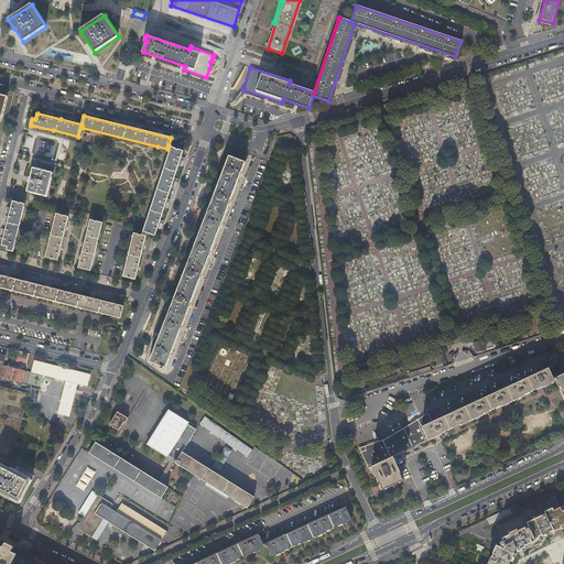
[(171,150),(147,224),(143,231),(148,232),(155,235),(184,151),(172,147),(171,150)]
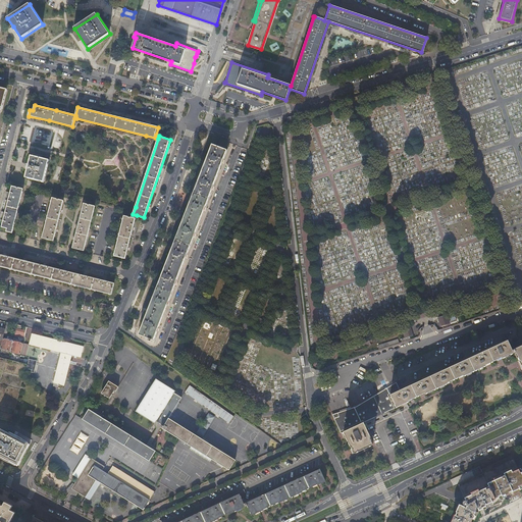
[(212,145),(189,205),(203,211),(227,150),(212,145)]
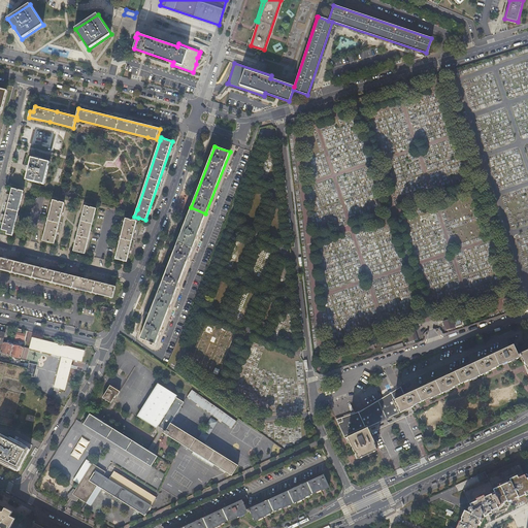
[(44,184),(50,162),(32,158),(29,166),(27,166),(26,170),(28,171),(26,179),(44,184)]
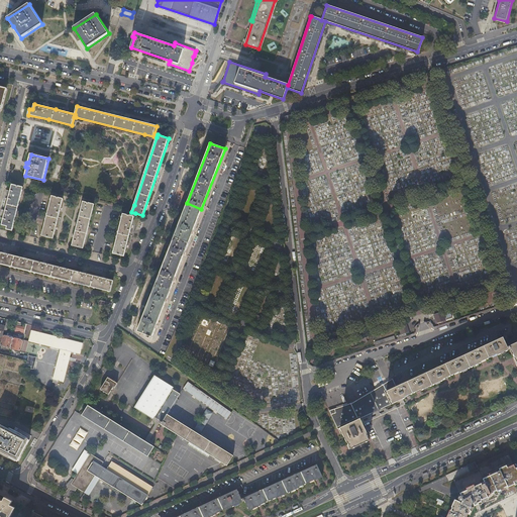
[(12,230),(23,187),(12,185),(2,224),(7,225),(7,228),(12,230)]
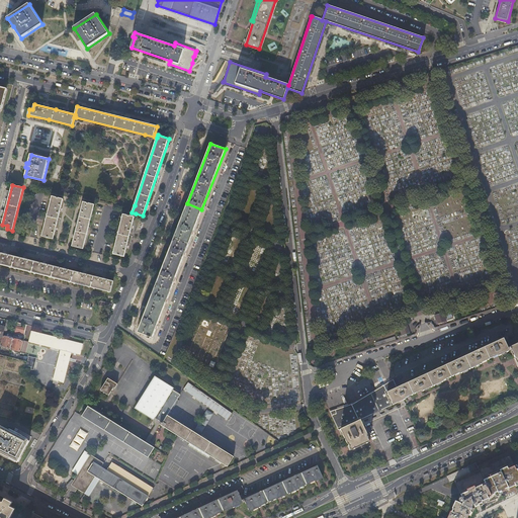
[(64,199),(52,196),(42,236),(53,239),(64,199)]
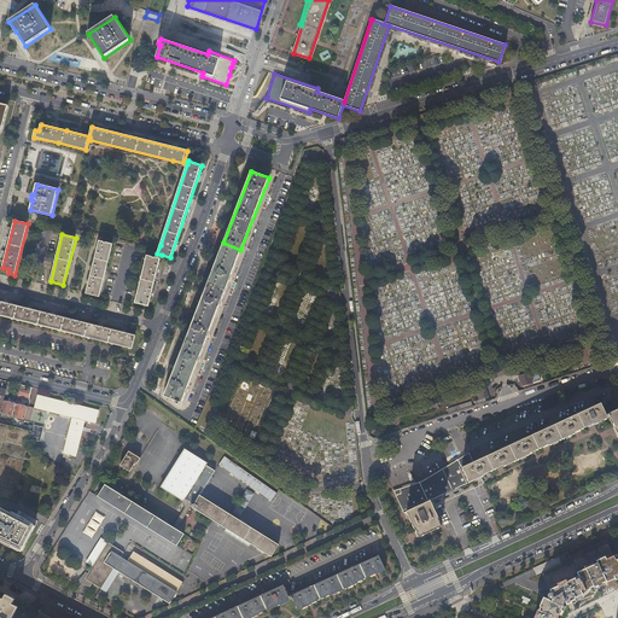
[(112,244),(99,240),(86,292),(99,296),(112,244)]
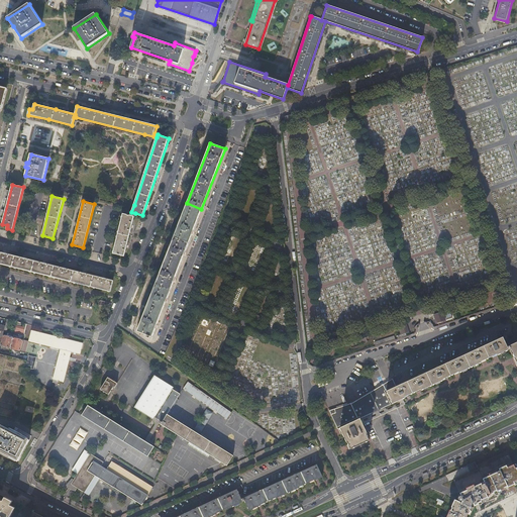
[(161,314),(201,209),(187,203),(164,263),(137,331),(146,335),(145,337),(148,338),(149,336),(151,337),(161,314)]
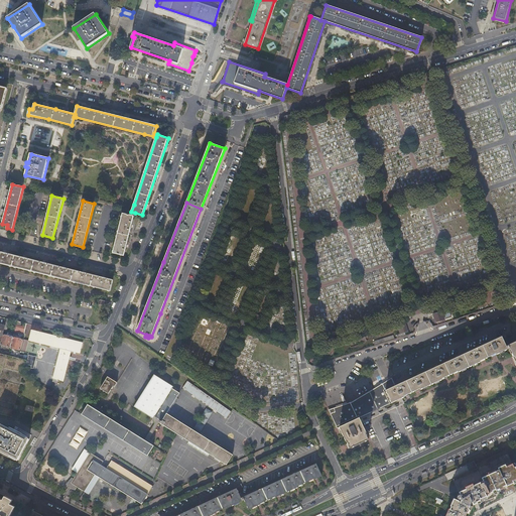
[(124,255),(134,216),(130,215),(123,213),(113,252),(124,255)]
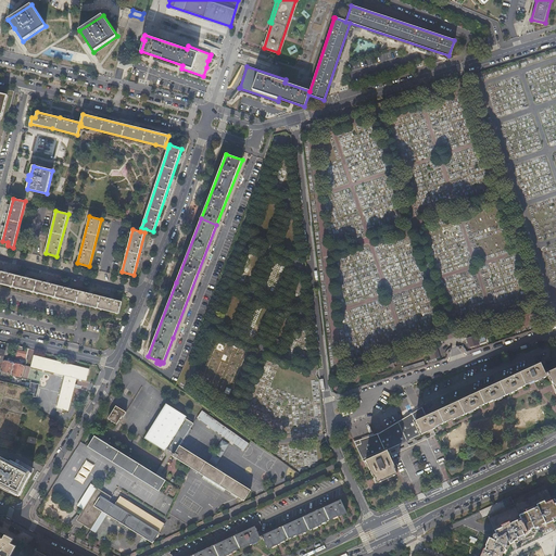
[(0,282),(77,303),(109,311),(118,313),(122,301),(2,272),(0,270),(0,282)]
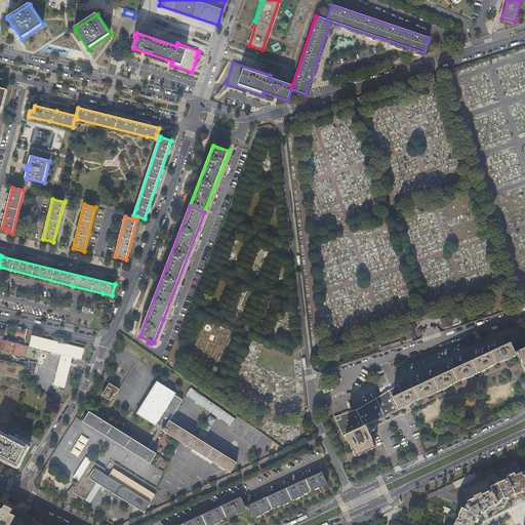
[(459,322),(456,315),(441,320),(444,327),(447,326),(447,328),(450,327),(452,326),(452,325),(459,322)]
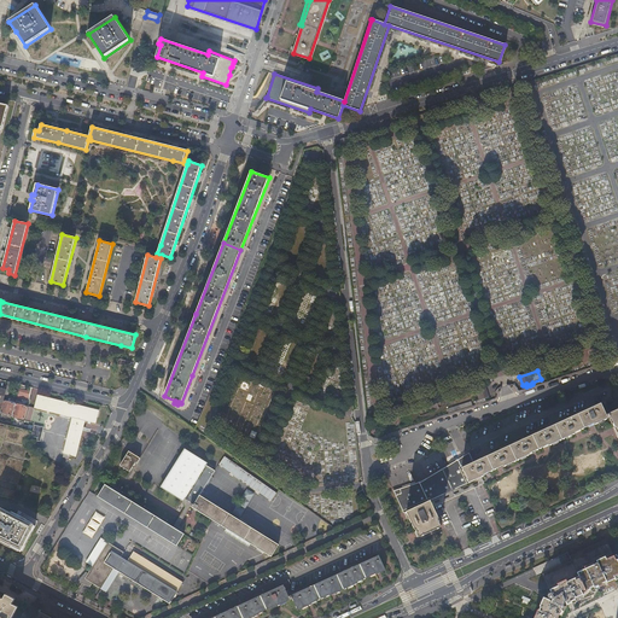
[(24,390),(25,385),(21,384),(17,400),(22,401),(22,398),(28,400),(30,391),(24,390)]
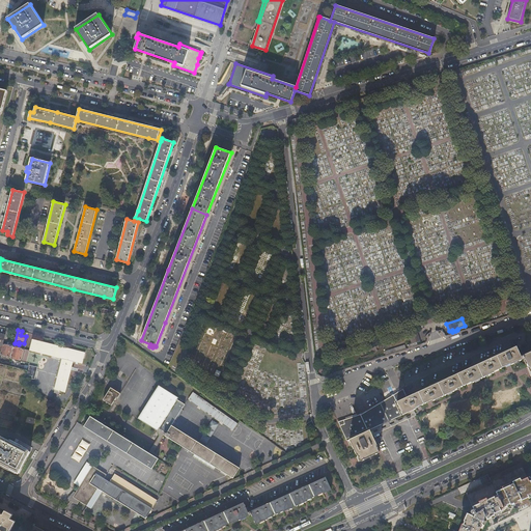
[(410,347),(418,345),(417,341),(421,340),(418,333),(411,335),(414,343),(409,344),(410,347)]
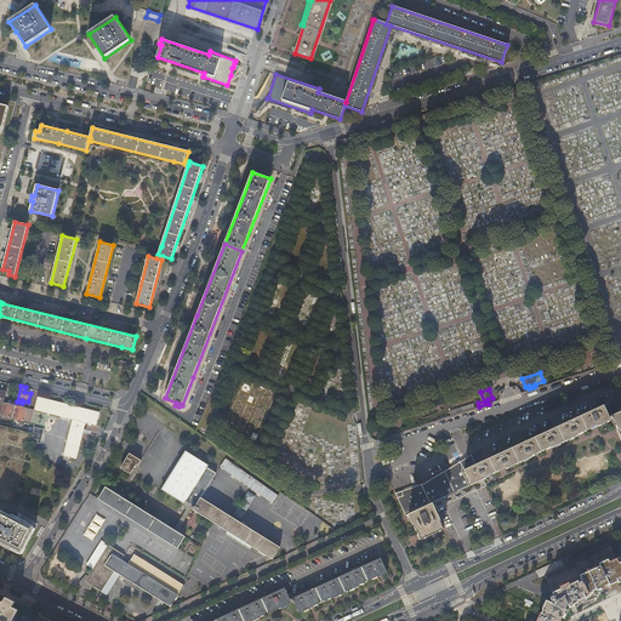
[(72,420),(69,433),(63,460),(69,461),(69,460),(70,460),(70,459),(78,460),(86,423),(87,423),(89,423),(96,425),(100,412),(38,397),(34,410),(40,411),(72,420)]
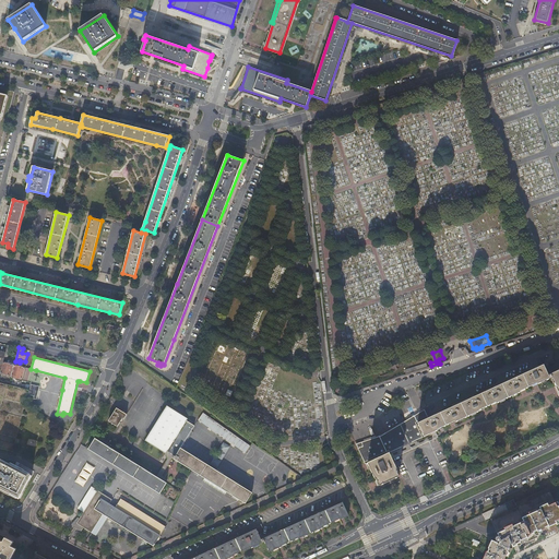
[(1,368),(0,372),(11,376),(14,365),(9,364),(3,363),(2,365),(1,368)]
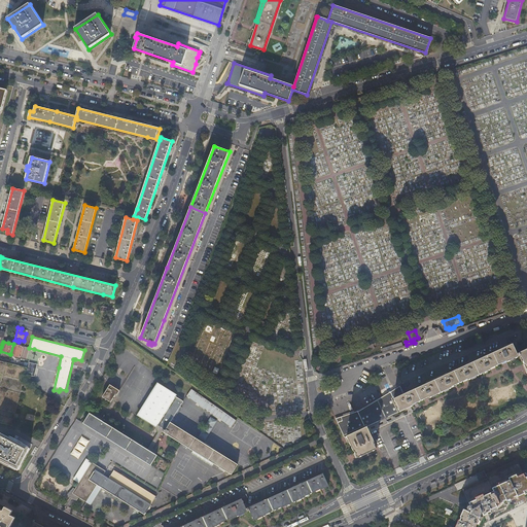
[(21,357),(24,347),(13,344),(10,354),(21,357)]
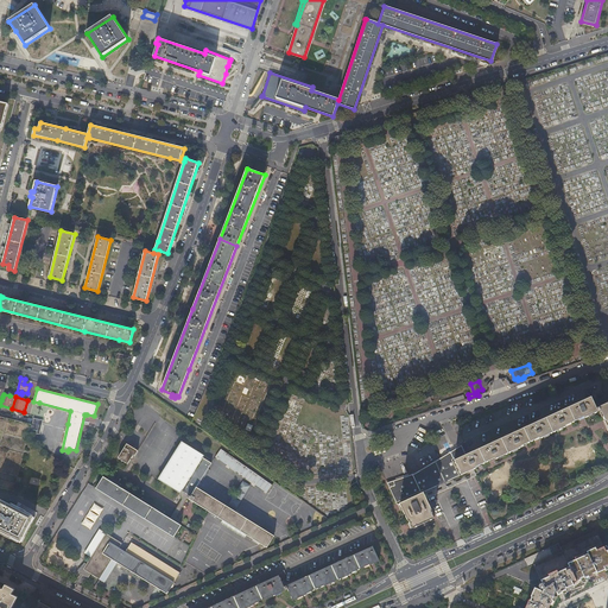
[(607,403),(596,409),(590,397),(548,417),(482,447),(466,455),(462,445),(415,473),(387,482),(398,504),(400,502),(409,520),(412,527),(418,525),(418,524),(429,519),(429,520),(434,518),(430,511),(431,510),(424,492),(476,468),(476,467),(495,458),(495,460),(521,447),(539,437),(540,438),(563,428),(567,426),(565,425),(584,417),(584,418),(601,411),(605,419),(603,420),(607,429),(607,403)]
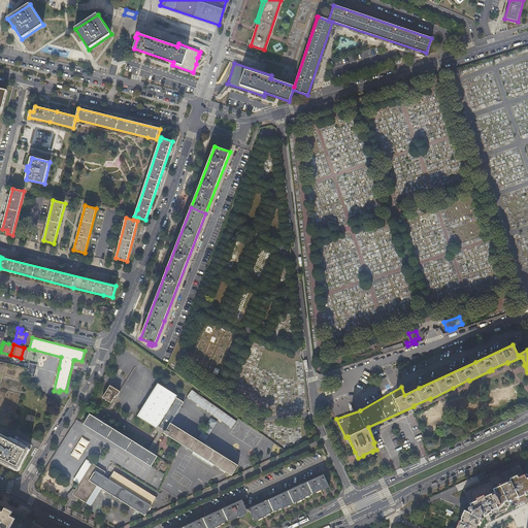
[(0,361),(0,423),(12,427),(27,368),(0,361)]
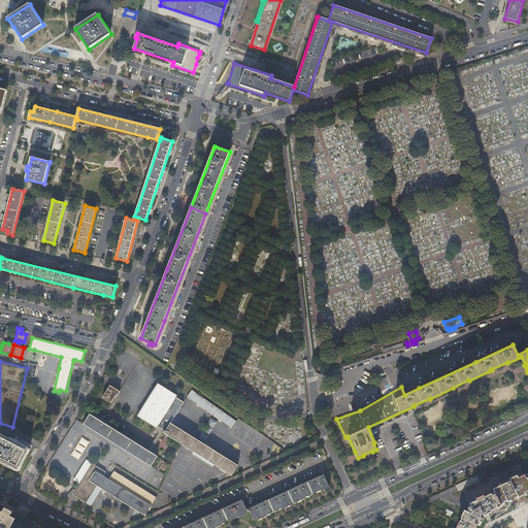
[(35,376),(38,365),(30,363),(27,374),(35,376)]
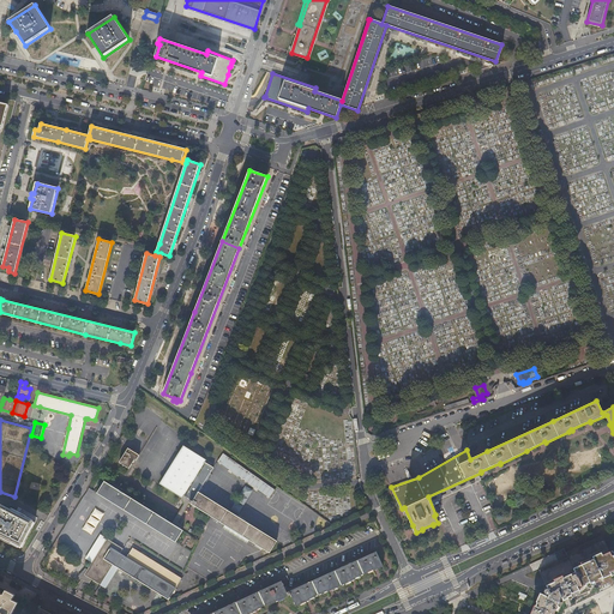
[(206,461),(184,446),(158,485),(181,499),(184,497),(186,499),(184,503),(185,504),(188,505),(190,504),(269,553),(276,542),(198,493),(214,469),(209,465),(204,463),(206,461)]
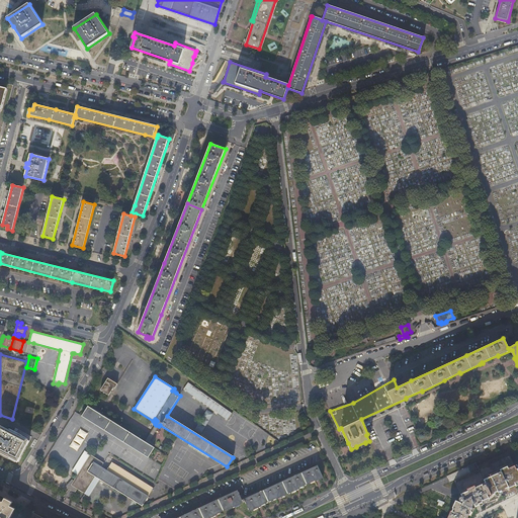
[(100,391),(104,393),(109,396),(113,387),(114,389),(117,384),(108,378),(100,391)]
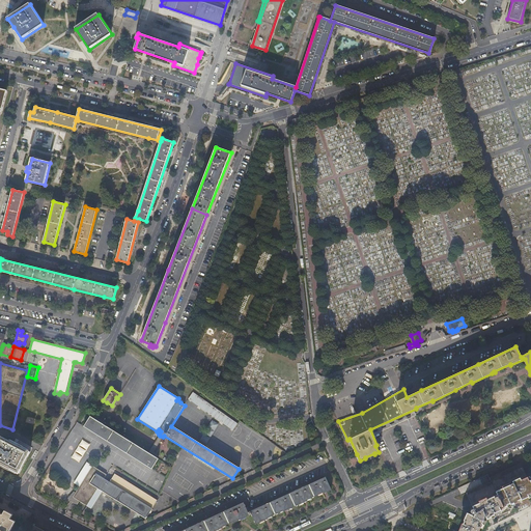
[(233,430),(238,423),(192,392),(188,399),(233,430)]
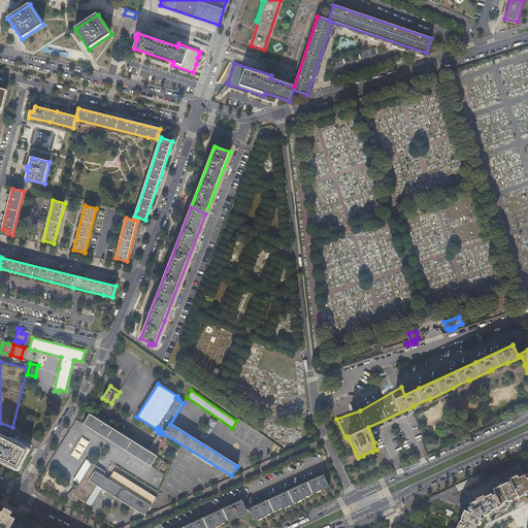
[(84,424),(141,461),(151,466),(157,456),(151,453),(147,451),(90,414),(84,424)]
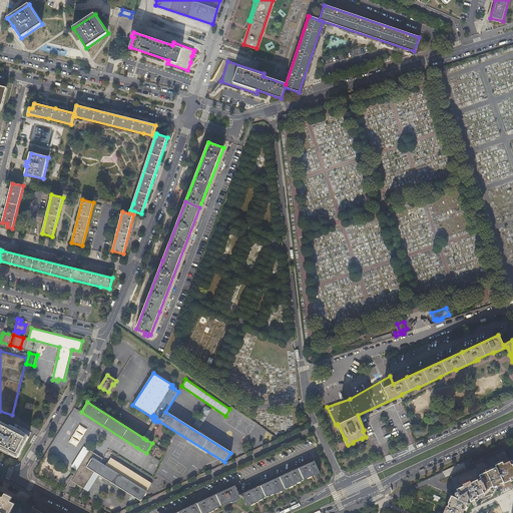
[(195,424),(201,427),(211,409),(205,406),(195,424)]
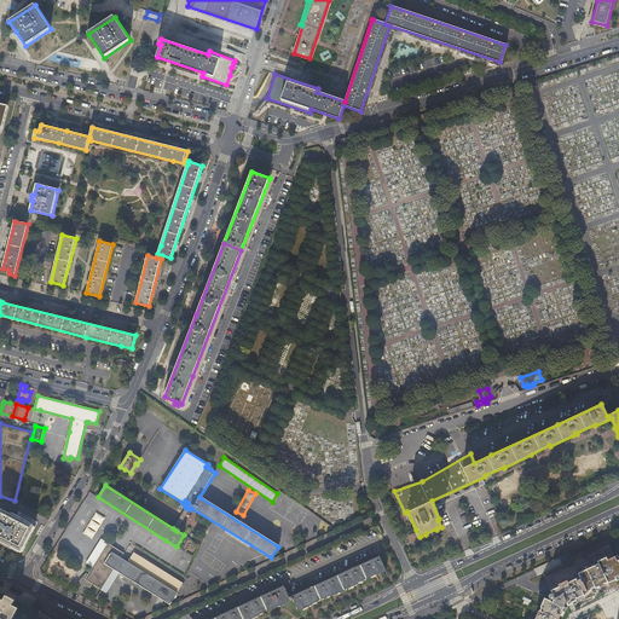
[(190,509),(186,508),(173,528),(177,531),(190,509)]
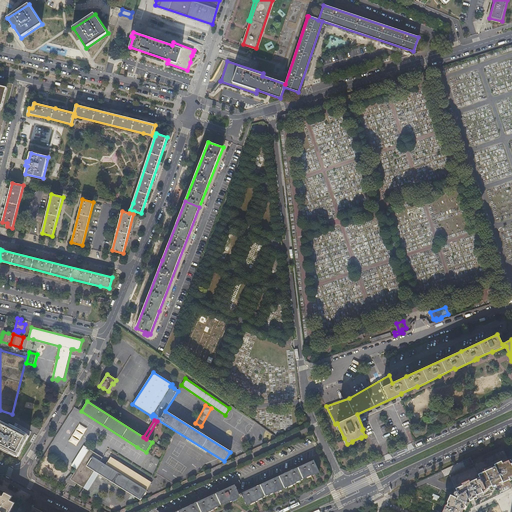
[(0,421),(0,446),(10,452),(11,452),(18,456),(29,436),(21,432),(21,431),(9,425),(0,421)]
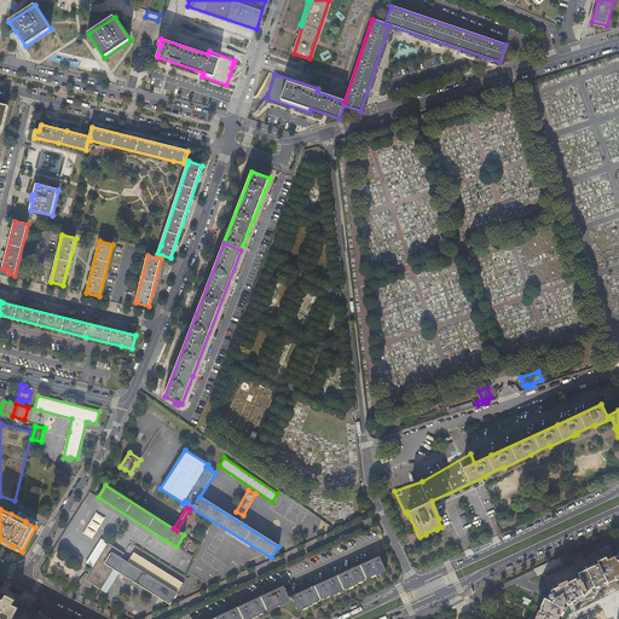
[(105,519),(96,512),(82,533),(92,539),(105,519)]
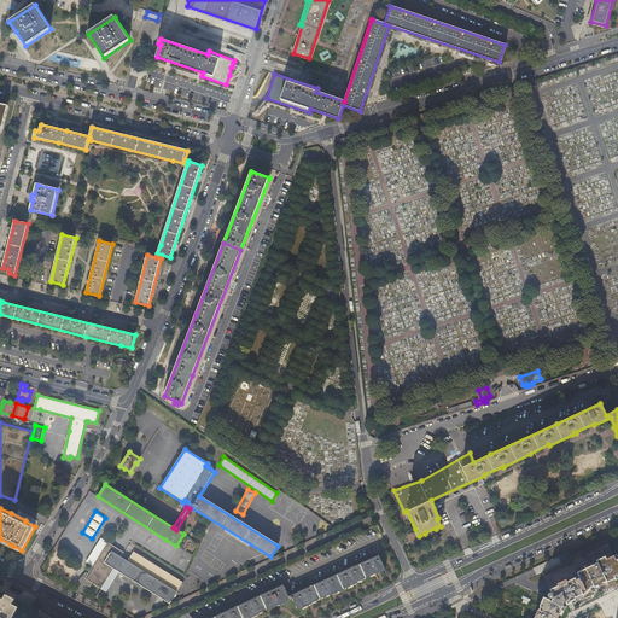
[(541,606),(535,617),(558,617),(555,617),(558,613),(560,614),(564,606),(566,607),(567,602),(582,595),(582,593),(586,590),(586,589),(593,586),(594,587),(601,583),(601,582),(606,581),(606,582),(614,578),(616,579),(617,578),(617,534),(570,557),(571,560),(542,575),(552,593),(551,593),(549,593),(548,594),(547,594),(547,595),(547,596),(548,598),(552,599),(552,601),(543,598),(540,606),(541,606)]
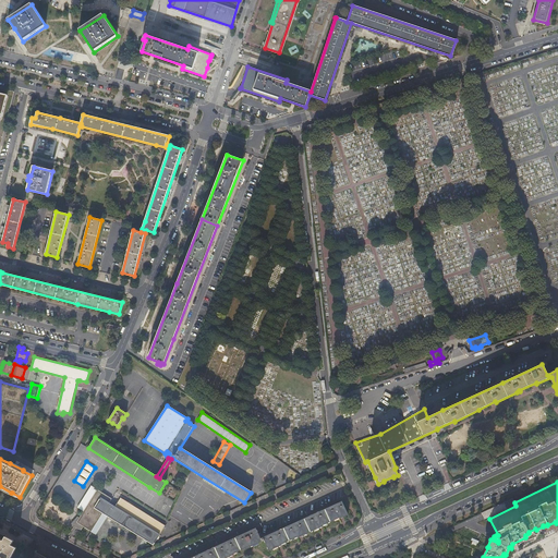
[(111,499),(92,486),(77,508),(83,511),(79,518),(76,522),(83,526),(91,532),(102,513),(153,546),(165,526),(120,499),(114,507),(109,502),(111,499)]
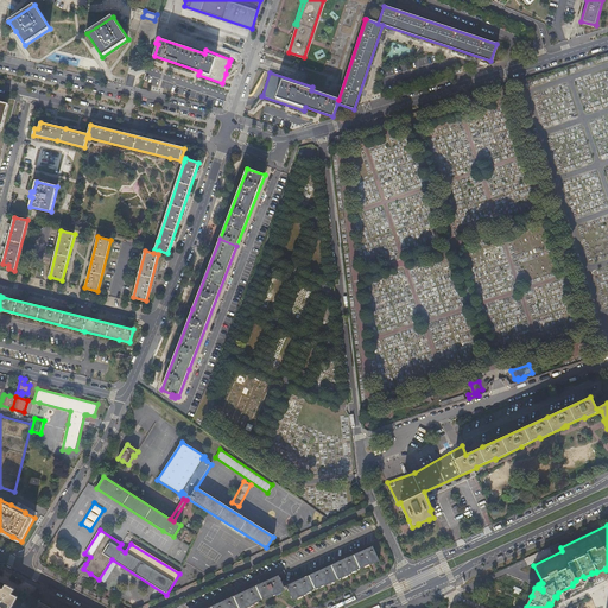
[(278,575),(214,606),(207,607),(245,607),(253,605),(253,603),(271,595),(272,596),(287,588),(293,600),(308,594),(308,593),(324,584),(325,586),(352,574),(352,572),(369,564),(371,564),(379,561),(373,545),(284,587),(278,575)]
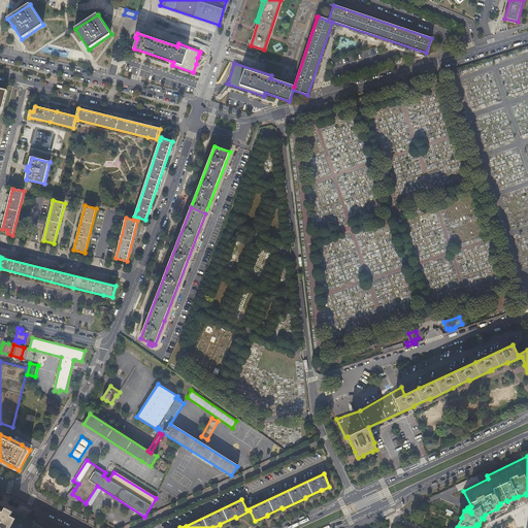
[(72,494),(74,490),(73,489),(69,496),(76,501),(78,498),(72,494)]
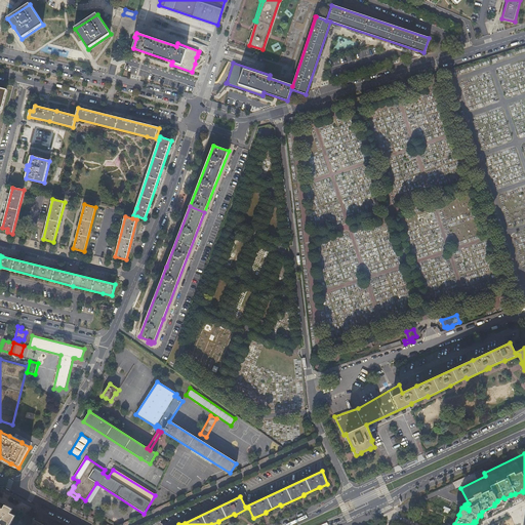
[(0,524),(46,524),(0,500),(0,524)]
